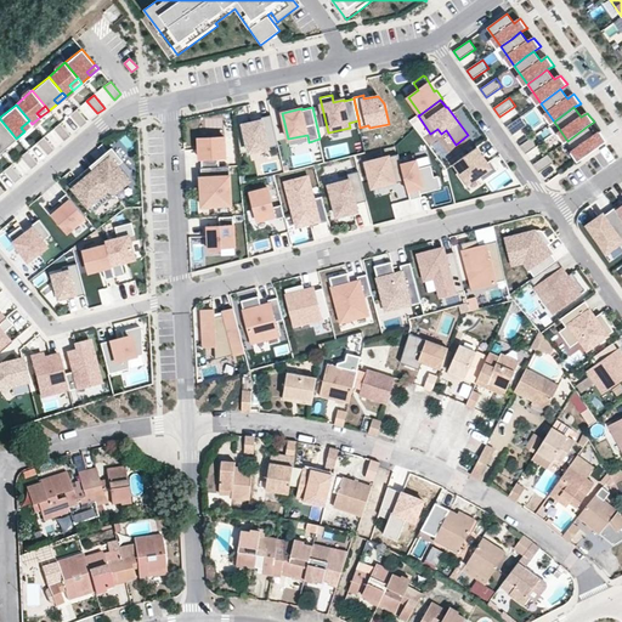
[(82,128),(88,122),(77,108),(71,114),(82,128)]
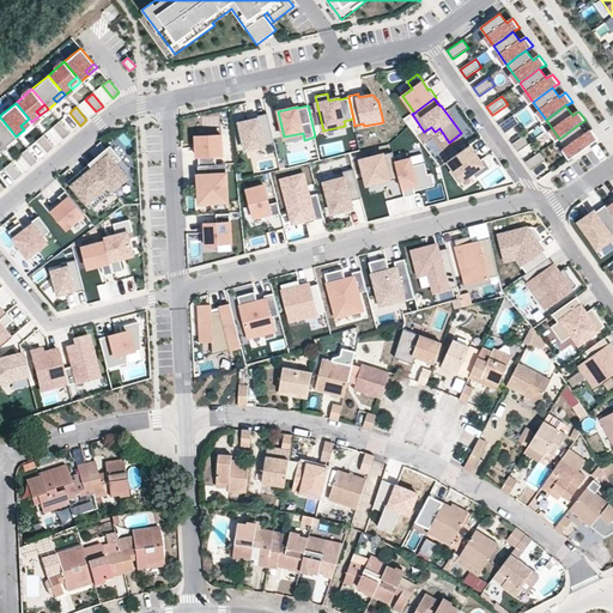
[(274,144),(268,114),(258,116),(258,119),(240,122),(248,159),(267,155),(265,146),(274,144)]
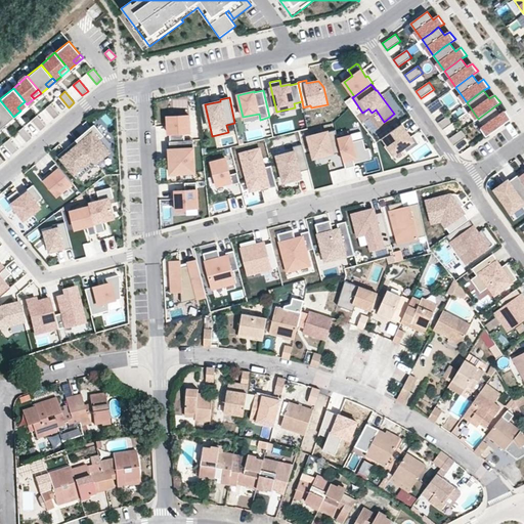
[(440,97),(427,106),(432,114),(445,104),(440,97)]
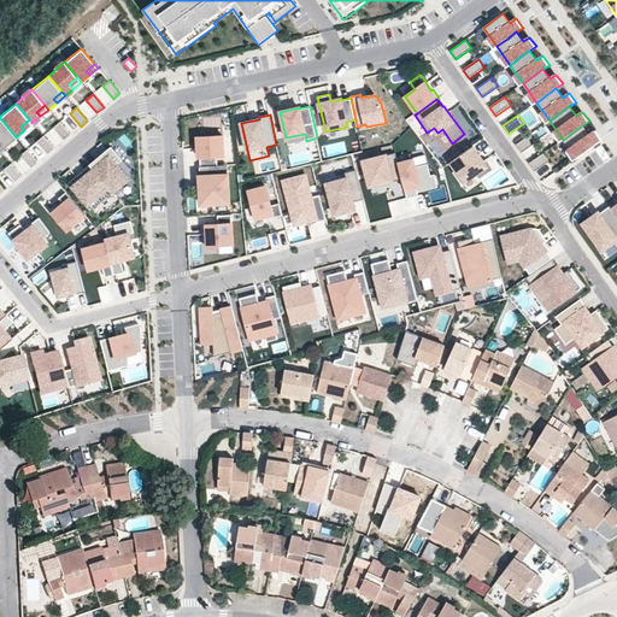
[(12,133),(0,118),(0,150),(7,144),(4,140),(12,133)]
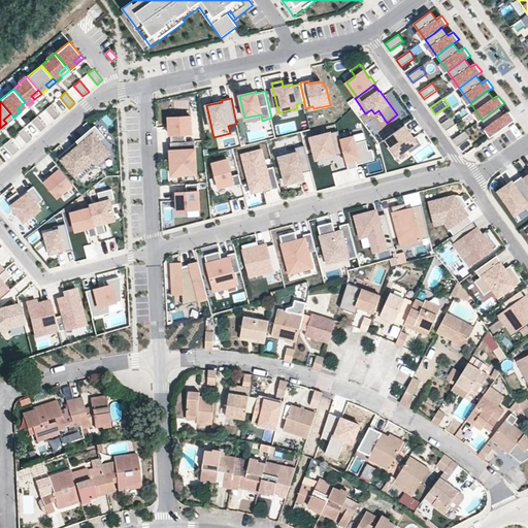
[(18,108),(21,111),(27,105),(25,102),(18,108)]
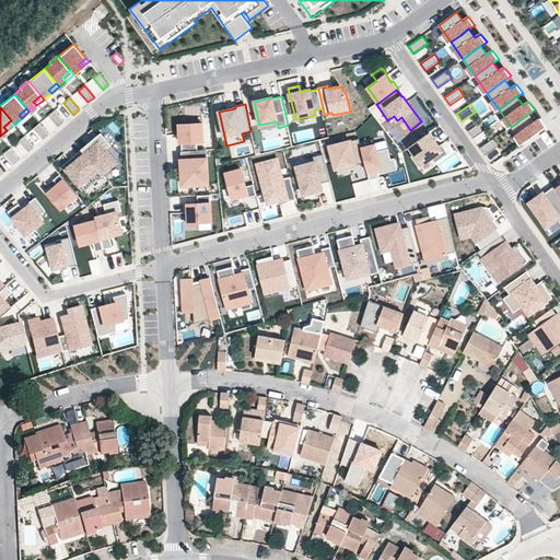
[(58,127),(65,123),(55,111),(48,116),(58,127)]
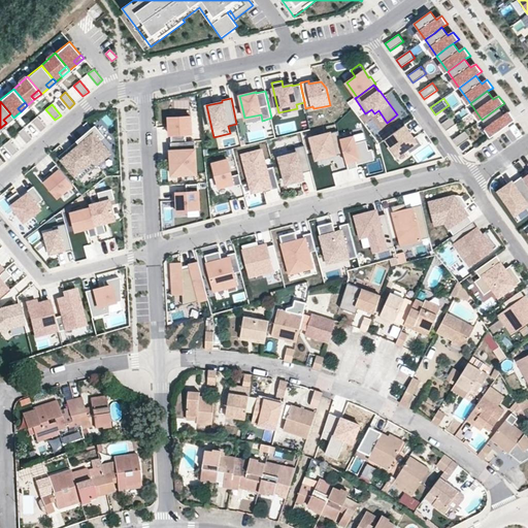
[(498,107),(482,120),(493,135),(516,120),(509,111),(504,116),(498,107)]
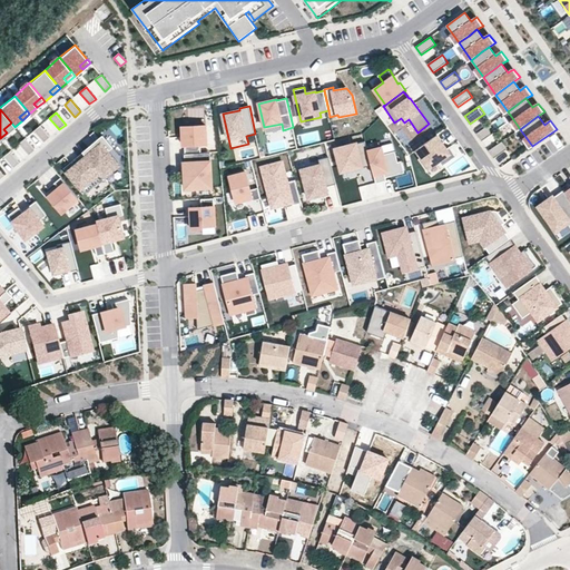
[(3,129),(7,133),(15,127),(11,123),(3,129)]
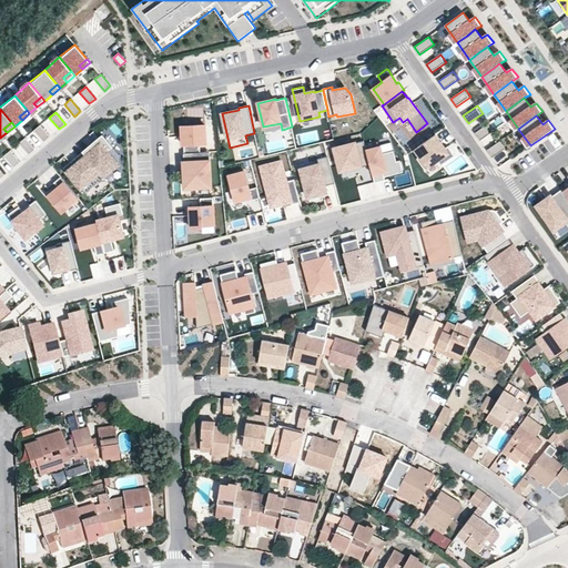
[(206,123),(178,124),(180,144),(183,144),(200,144),(206,143),(206,123)]
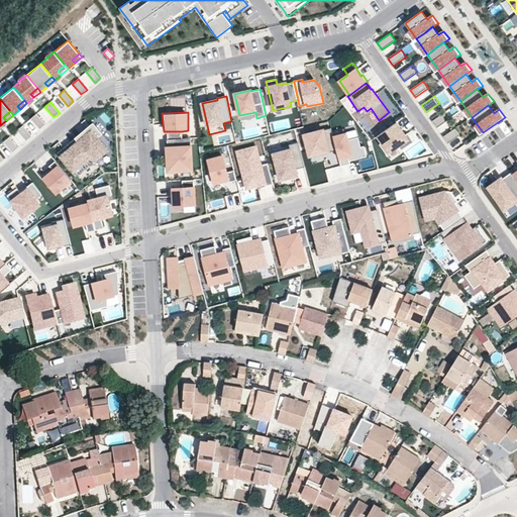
[(444,112),(432,121),(437,128),(449,119),(444,112)]
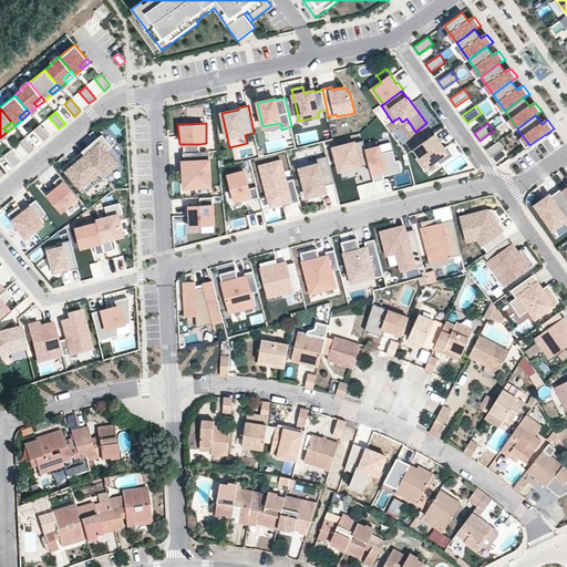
[(44,142),(50,136),(40,124),(34,130),(44,142)]
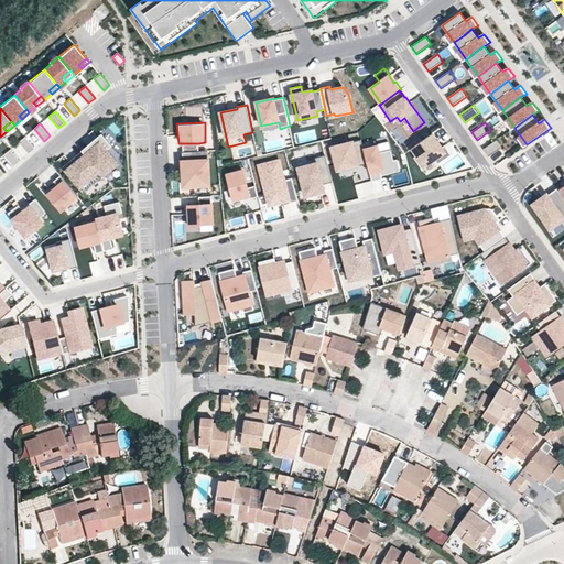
[(83,150),(86,154),(106,138),(101,133),(83,150)]
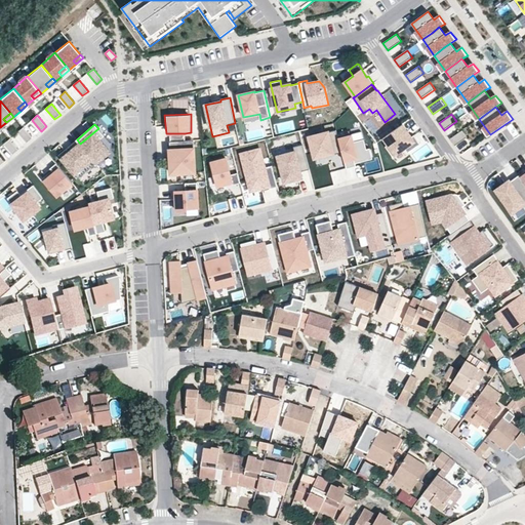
[(411,137),(402,124),(384,138),(388,145),(385,147),(393,157),(404,149),(408,154),(420,145),(414,135),(411,137)]
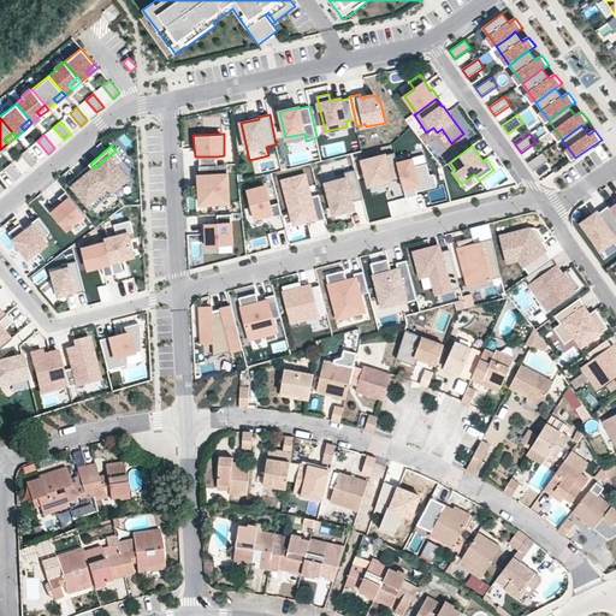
[(31,167),(39,161),(28,149),(21,155),(31,167)]
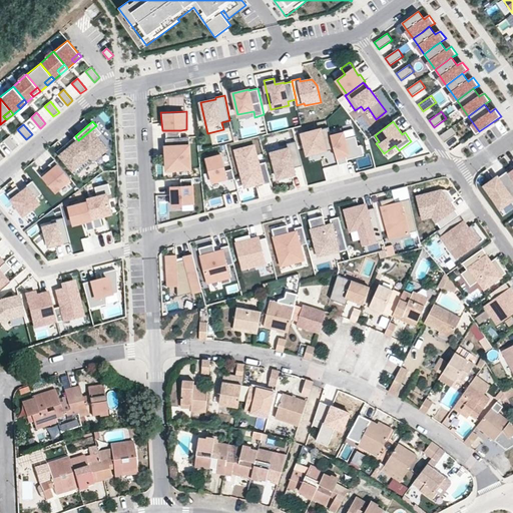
[(321,126),(299,131),(304,154),(333,148),(338,164),(347,162),(346,159),(364,155),(362,144),(358,144),(353,124),(330,130),(328,127),(322,128),(321,126)]
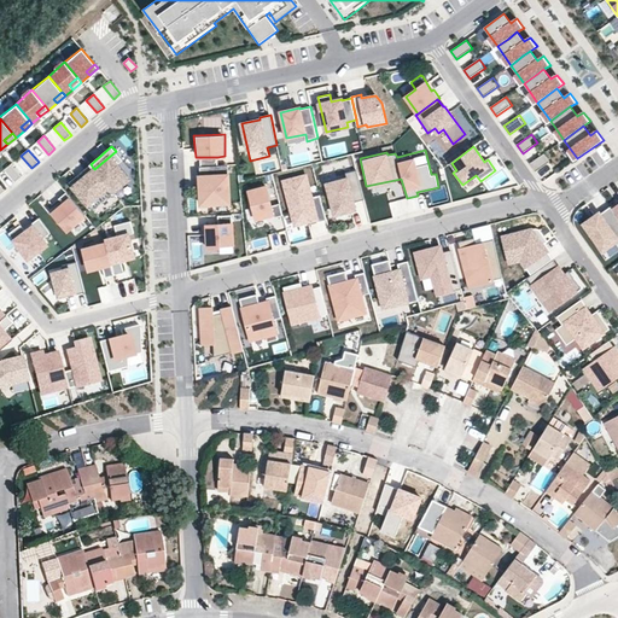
[(94,169),(114,192),(130,178),(132,169),(116,151),(94,169)]
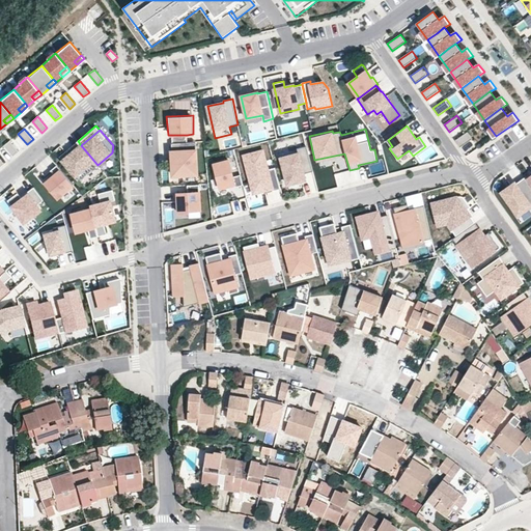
[(468,132),(455,140),(460,147),(473,139),(468,132)]
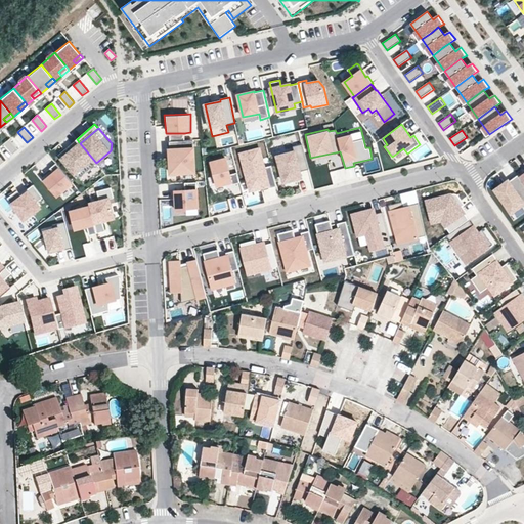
[(13,155),(18,149),(9,138),(4,143),(13,155)]
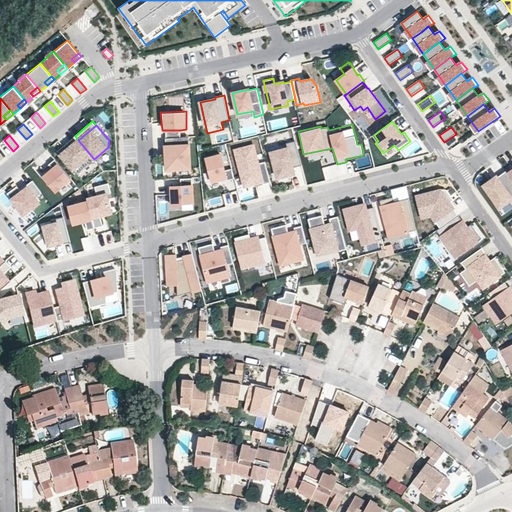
[(61,155),(78,140),(75,136),(57,151),(61,155)]
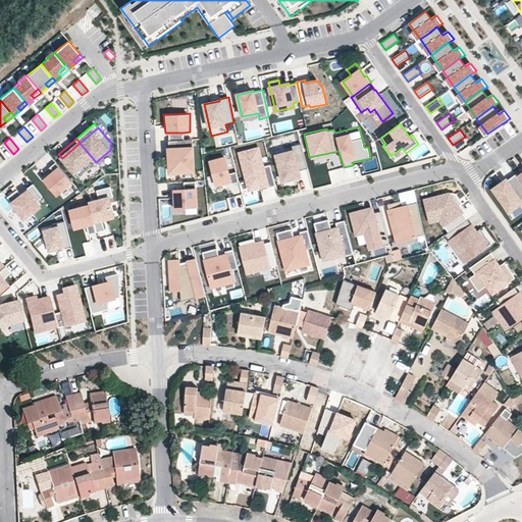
[(184,140),(168,141),(170,172),(195,171),(193,139),(184,140)]
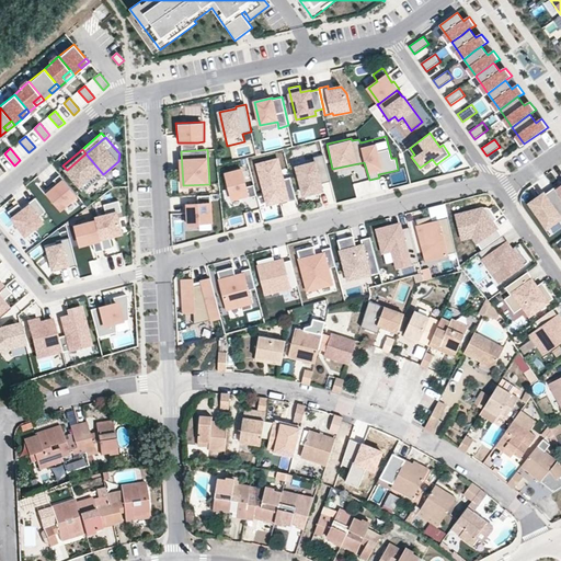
[(103,174),(86,153),(67,170),(84,191),(103,174)]
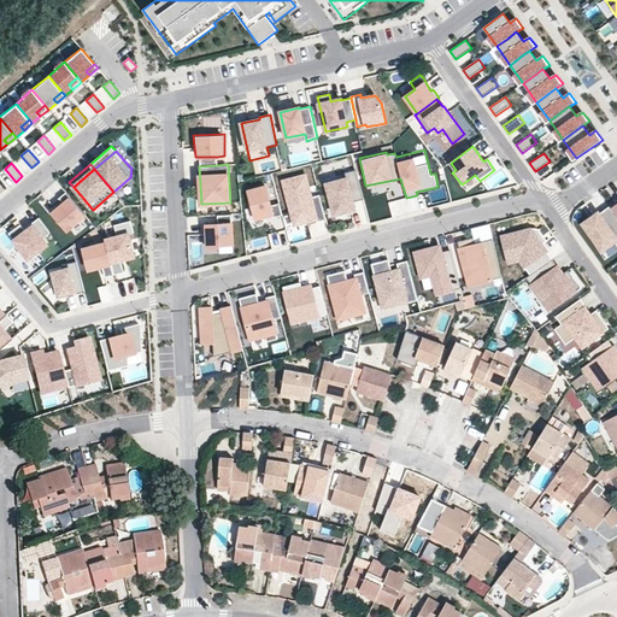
[(344,176),(321,182),(329,216),(354,210),(354,200),(362,199),(354,170),(344,172),(344,176)]
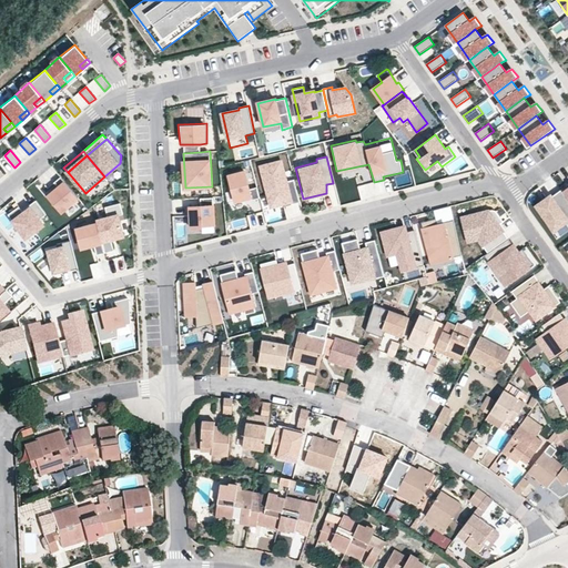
[(281,160),(256,165),(267,209),(293,203),(281,160)]
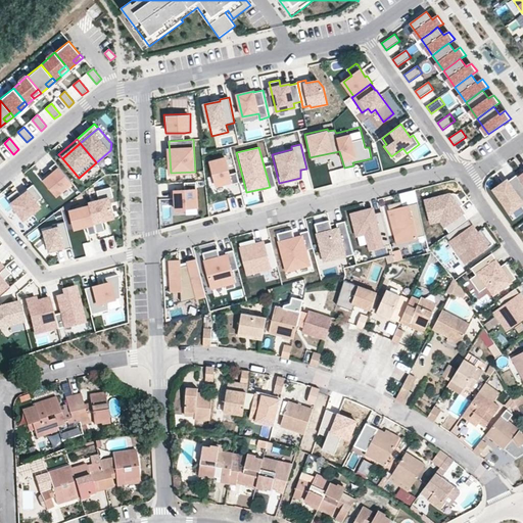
[(225,156),(207,160),(215,186),(232,182),(225,156)]
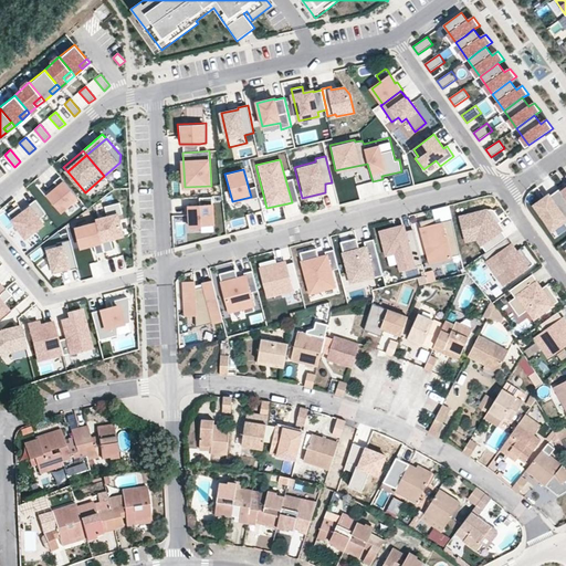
[(62,211),(79,198),(61,176),(54,181),(59,187),(49,195),(62,211)]
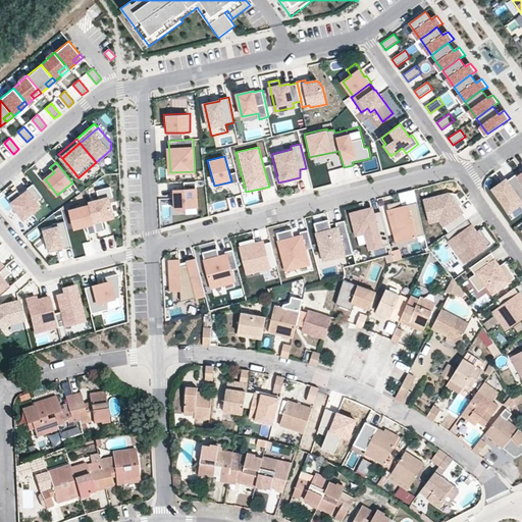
[(494,191),(510,212),(521,203),(521,183),(517,175),(516,173),(507,180),(506,179),(501,183),(503,185),(494,191)]
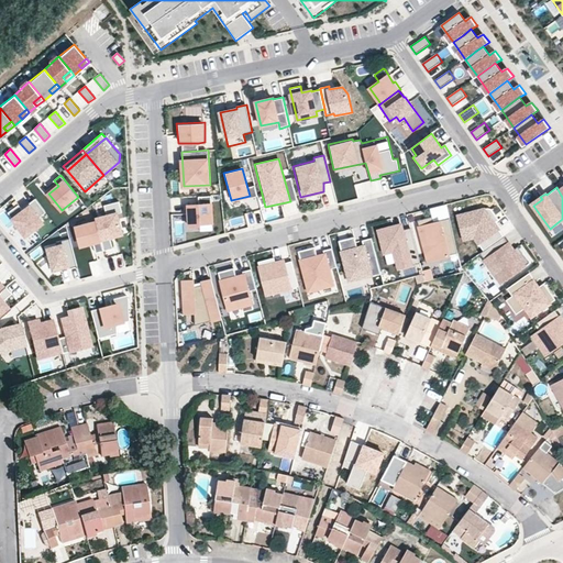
[(243,198),(244,209),(257,208),(256,197),(243,198)]
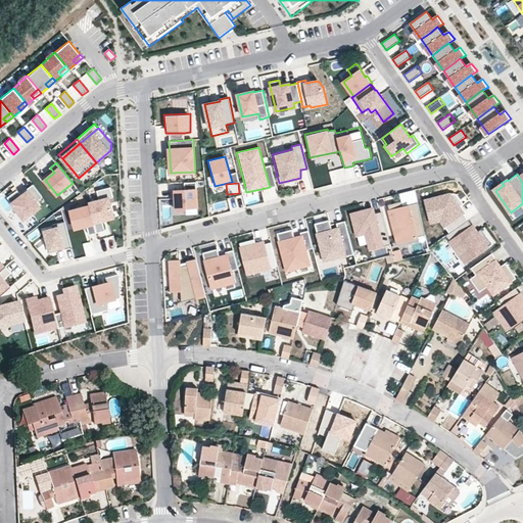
[(493,189),(495,191),(504,185),(502,183),(493,189)]
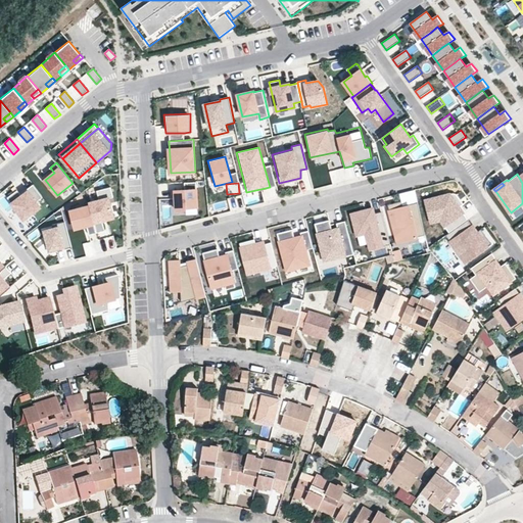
[(42,197),(32,184),(19,193),(16,189),(6,197),(22,219),(39,206),(35,202),(42,197)]
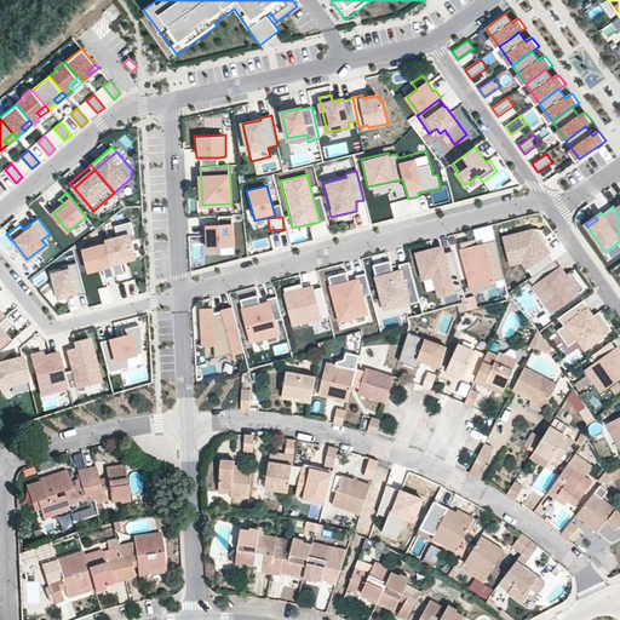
[(104,240),(105,244),(113,275),(124,273),(120,260),(133,257),(128,235),(133,233),(130,220),(114,225),(116,237),(104,240)]
